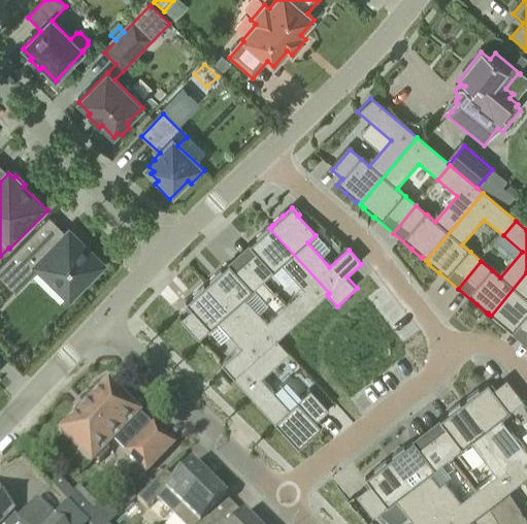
[(237,257),(262,284),(272,274),(281,267),(303,291),(285,308),(297,322),(327,295),(329,293),(269,228),(266,231),(265,231),(256,240),(237,257)]
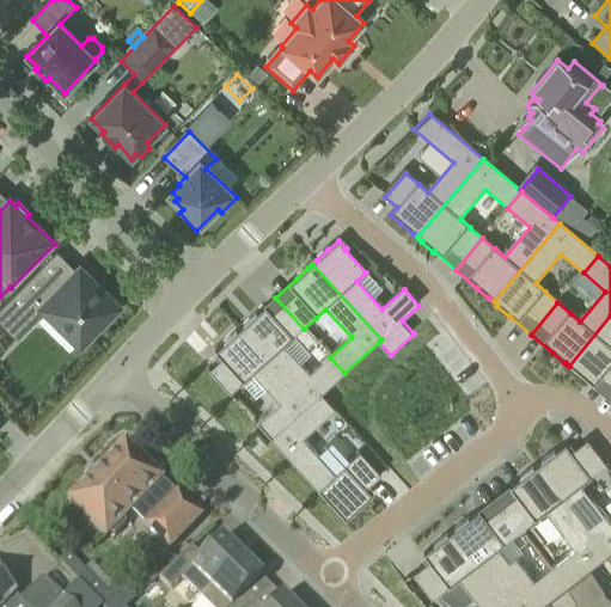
[(41,271),(0,312),(0,324),(18,343),(44,317),(54,325),(61,318),(84,341),(96,329),(99,332),(114,318),(110,314),(114,310),(91,288),(95,283),(80,269),(60,289),(41,271)]
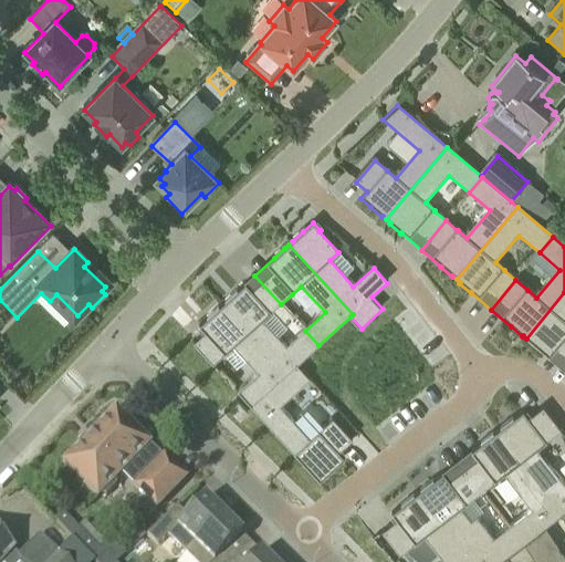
[(318,345),(305,331),(285,349),(279,342),(273,334),(272,334),(261,322),(270,314),(281,304),(254,276),(236,293),(225,303),(225,304),(221,308),(284,376),(295,366),(295,367),(318,345)]
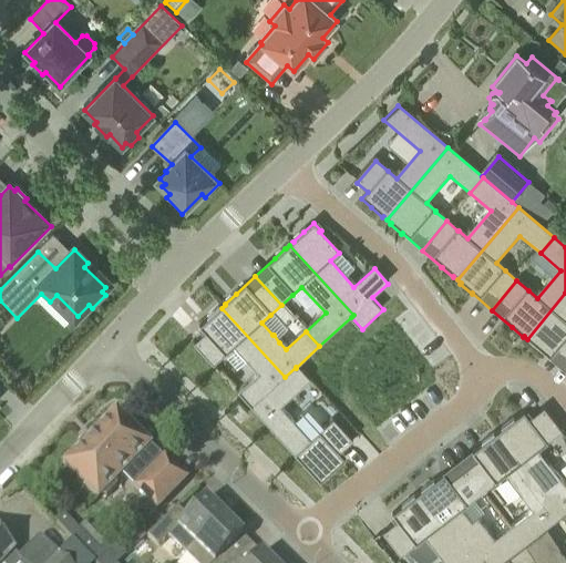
[(565,293),(527,339),(532,343),(531,344),(542,354),(543,352),(563,369),(565,366),(565,293)]
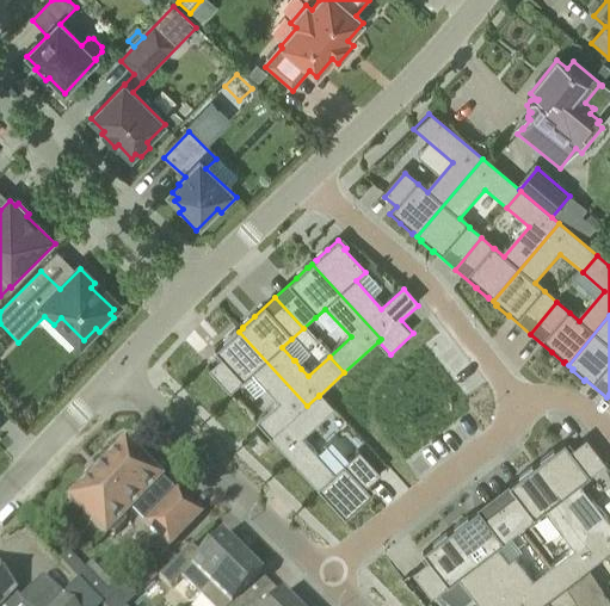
[(270,440),(307,406),(239,332),(235,335),(234,334),(222,345),(223,345),(213,356),(219,363),(208,372),(229,395),(241,384),(242,384),(252,376),(264,389),(270,396),(271,396),(277,404),(256,424),(270,440)]
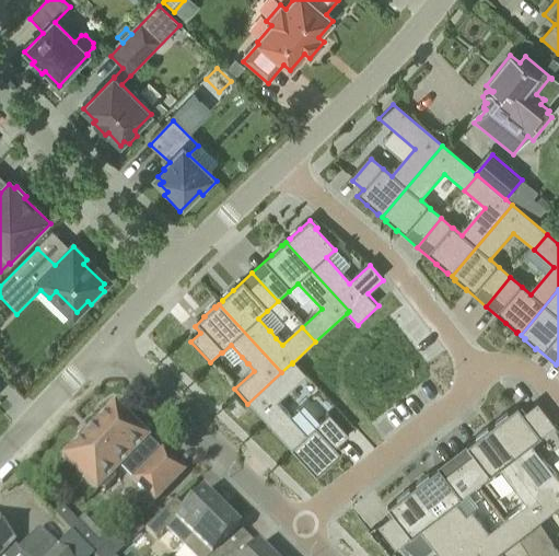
[(292,362),(281,372),(247,404),(316,478),(321,474),(321,475),(332,465),(341,455),(336,449),(348,437),(328,416),(315,429),(315,428),(306,437),(291,420),(292,420),(286,414),(280,408),(276,404),(305,377),(292,363),(292,362)]
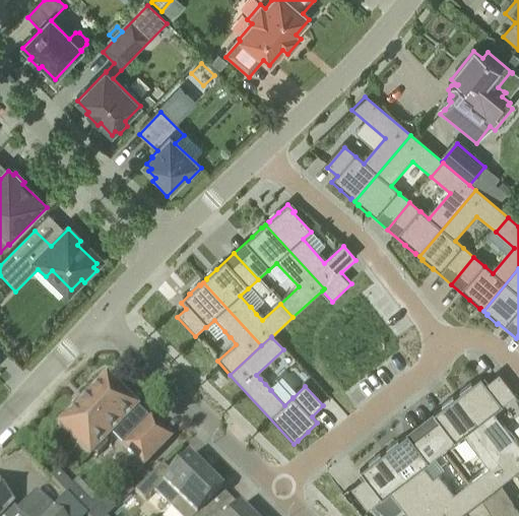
[(228,382),(219,373),(211,379),(220,389),(228,382)]
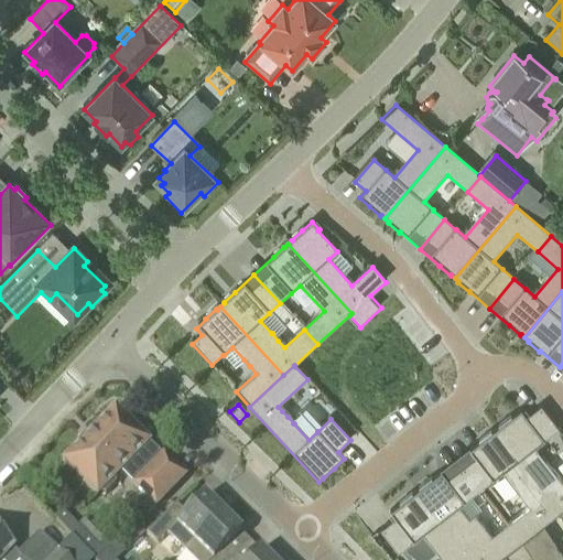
[(521,412),(496,433),(561,516),(562,514),(562,485),(536,451),(544,443),(560,431),(542,409),(527,420),(521,412)]
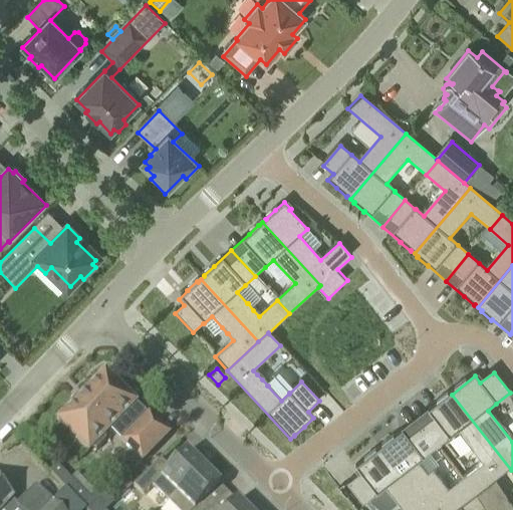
[(106,446),(104,440),(115,429),(127,441),(122,446),(143,466),(170,439),(150,419),(149,420),(136,408),(137,407),(104,375),(56,424),(89,456),(91,454),(96,455),(106,446)]
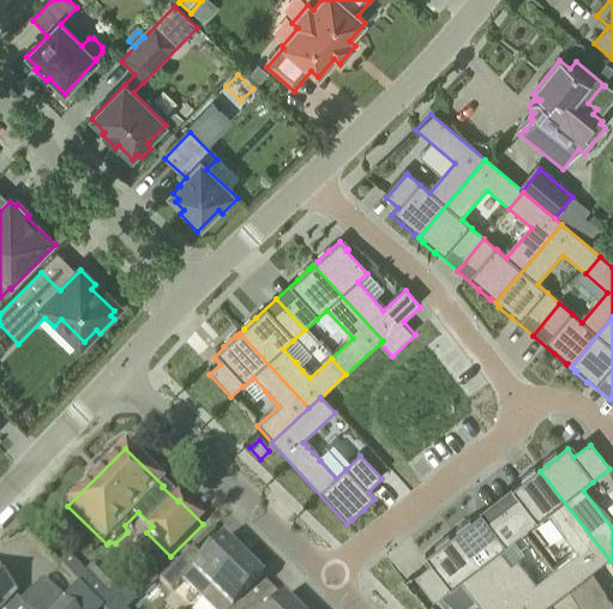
[(503,512),(522,537),(538,525),(548,518),(577,556),(552,576),(568,595),(593,576),(610,561),(611,561),(540,471),(512,492),(517,500),(503,512)]
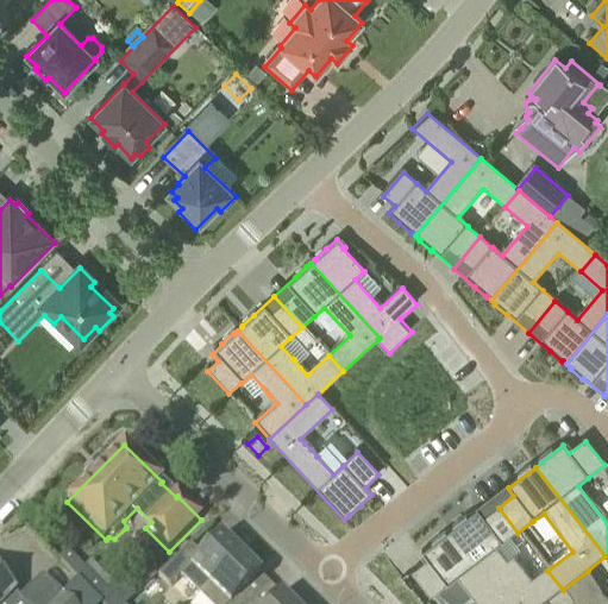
[(477,511),(450,533),(503,603),(544,603),(563,590),(547,571),(521,590),(493,553),(502,545),(518,533),(499,508),(483,520),(477,511)]
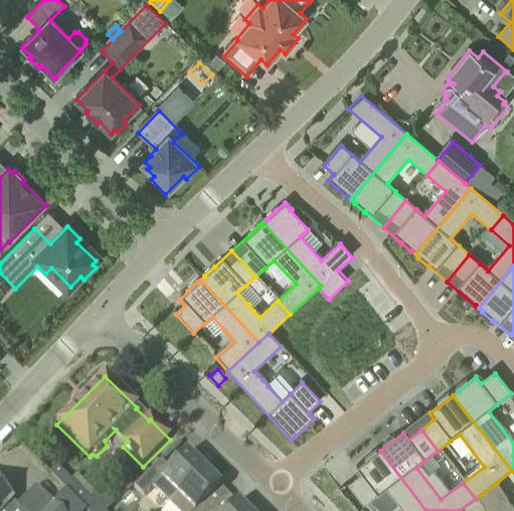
[(425,510),(380,451),(364,463),(365,463),(355,471),(360,477),(348,487),(364,507),(378,497),(386,491),(402,510),(425,510)]
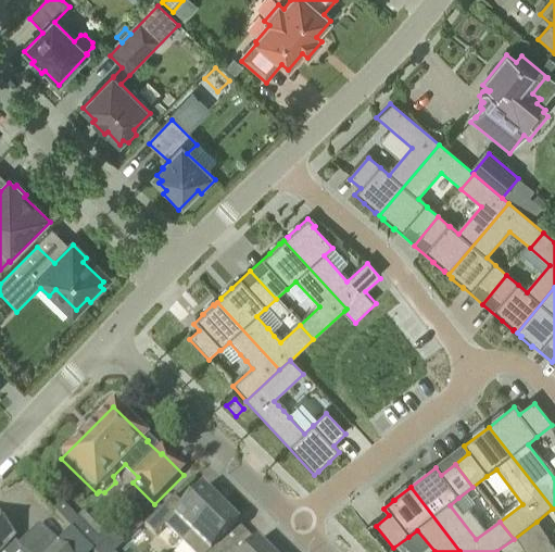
[(165,531),(183,549),(221,511),(202,493),(184,512),(174,502),(144,530),(155,541),(165,531)]
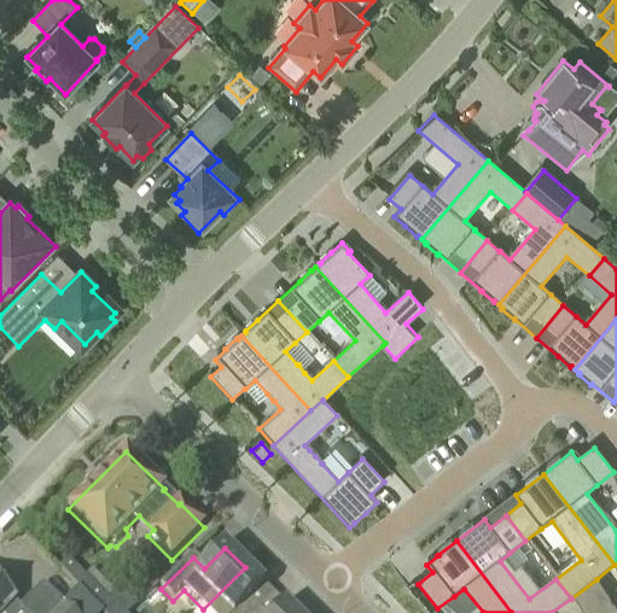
[(63,574),(99,612),(134,612),(138,609),(129,600),(112,599),(108,603),(71,565),(63,574)]
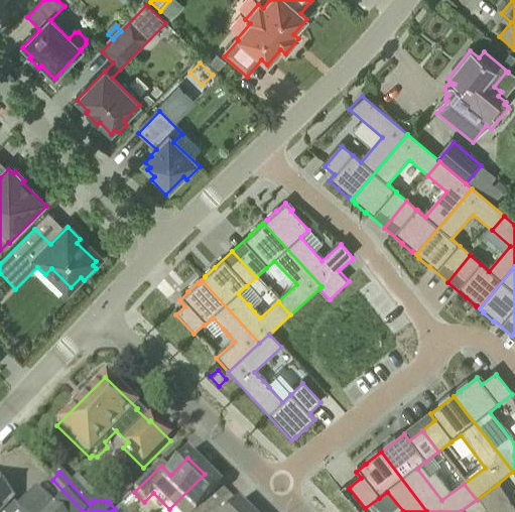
[(207,511),(204,508),(221,491),(205,474),(169,509),(171,511),(207,511)]
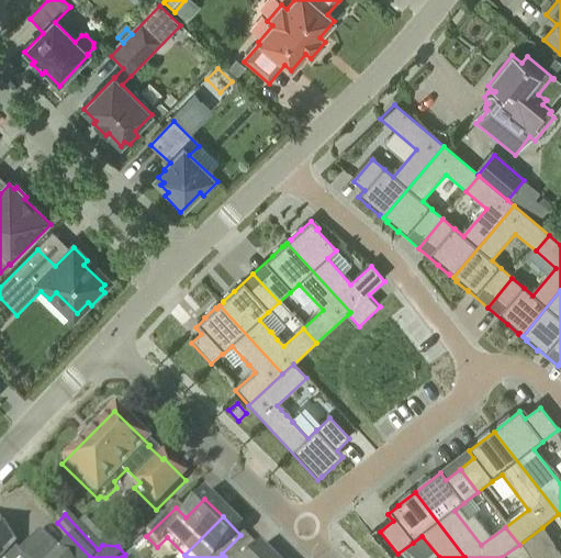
[(542,527),(522,543),(522,544),(530,557),(560,557),(553,546),(554,546),(542,527)]
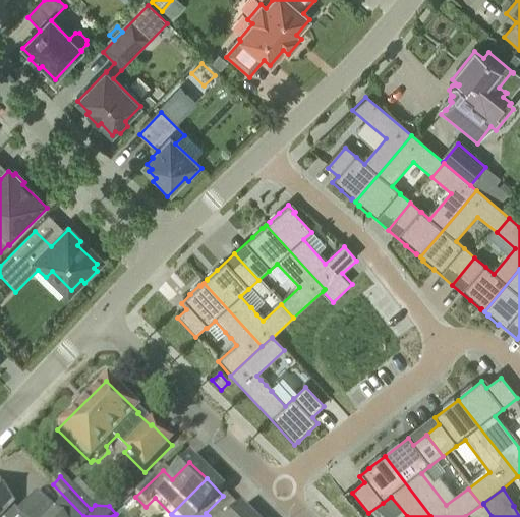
[(0,497),(0,516),(19,516),(12,510),(0,497)]
